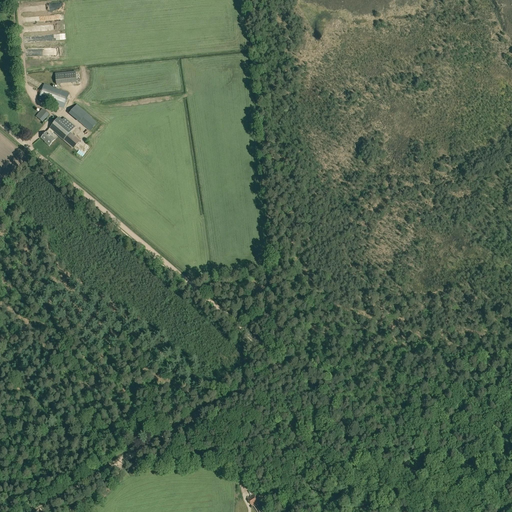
[(56,85),(77,83),(76,71),(55,73),(56,85)]
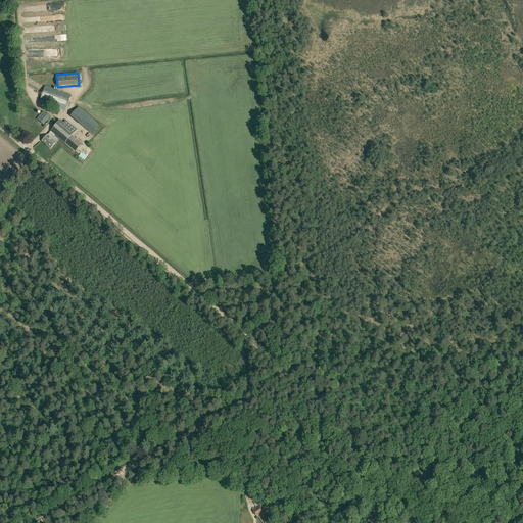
[(70,96),(45,86),(40,101),(65,110),(70,96)]
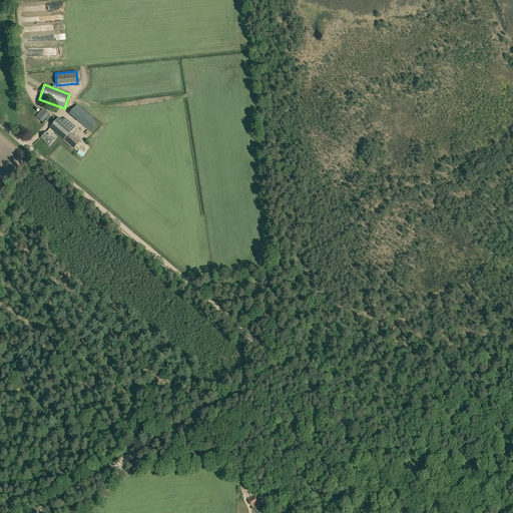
[(80,123),(88,114),(77,104),(69,114),(80,123)]
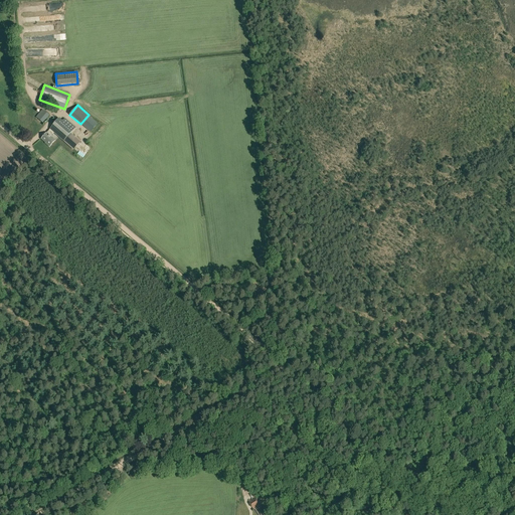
[(49,115),(43,110),(36,118),(42,123),(49,115)]
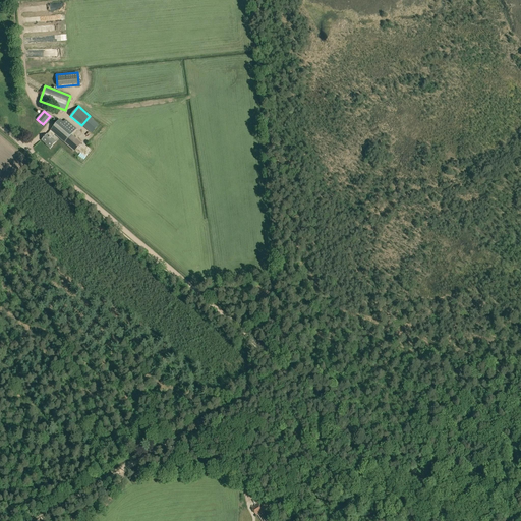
[(94,119),(90,116),(81,125),(92,133),(99,125),(93,120),(94,119)]
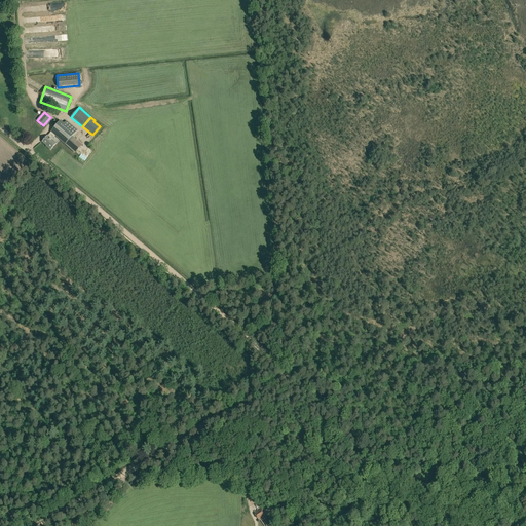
[(75,153),(82,145),(72,137),(77,130),(63,118),(51,132),(51,133),(48,137),(47,136),(42,142),(46,146),(47,145),(51,149),(57,144),(52,140),(55,136),(75,153)]
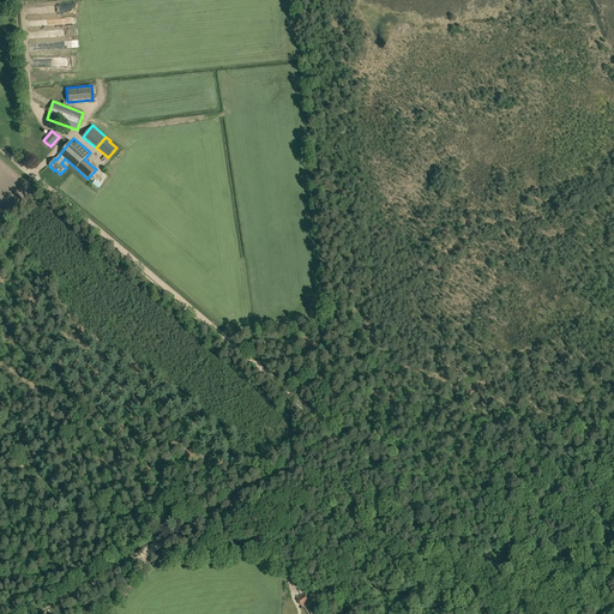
[(101,191),(112,179),(104,173),(94,184),(101,191)]
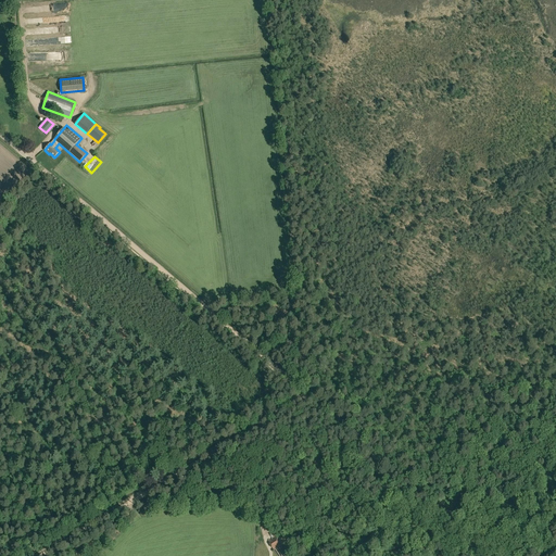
[(276,536),(268,541),(269,543),(268,543),(272,548),(273,547),(274,550),(280,545),(276,536)]
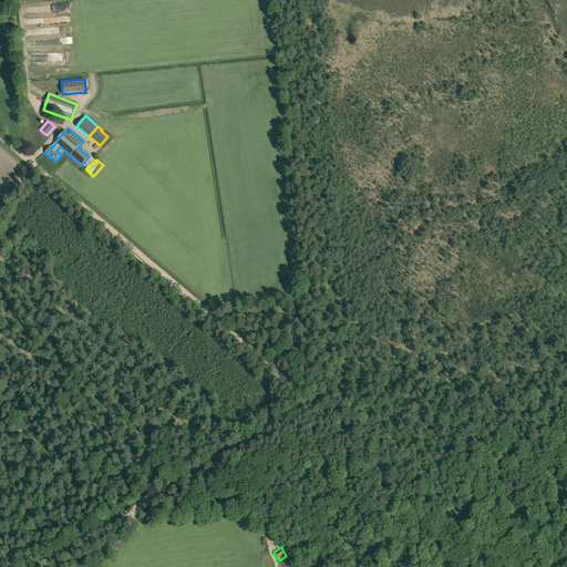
All buildings are outlined.
